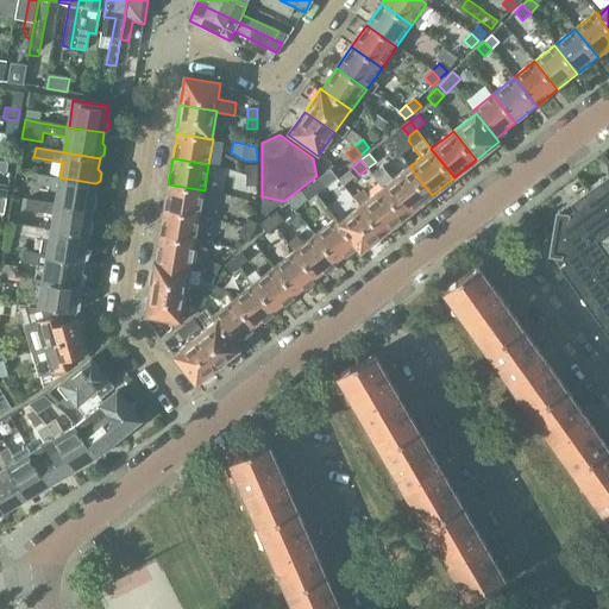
[(256,165),(246,165),(246,175),(256,175),(256,165)]
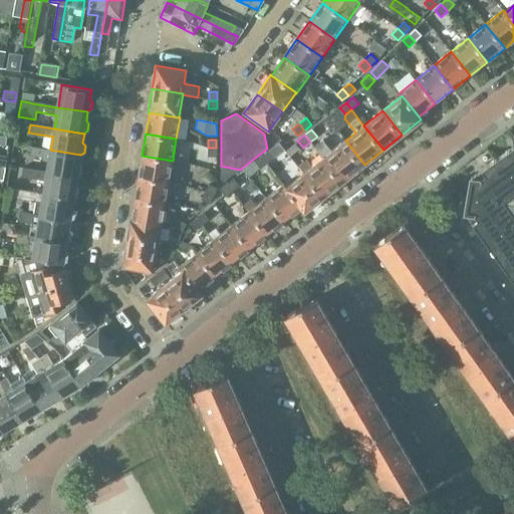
[(341,143),(323,158),(342,183),(360,168),(341,143)]
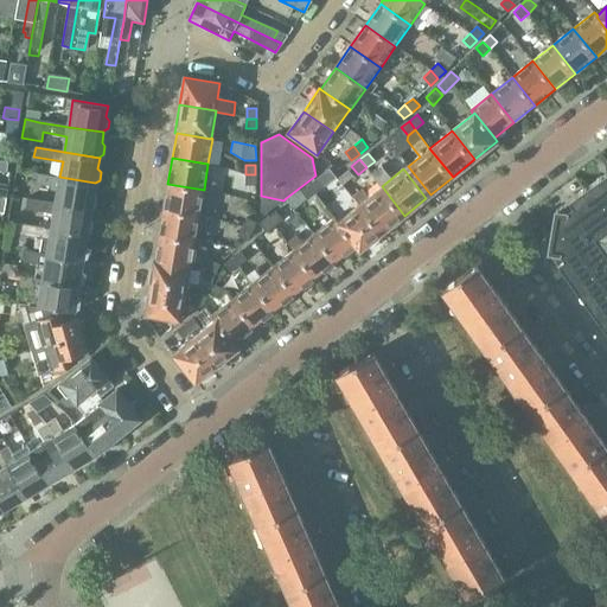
[(349,170),(337,179),(346,190),(350,186),(349,184),(356,178),(349,170)]
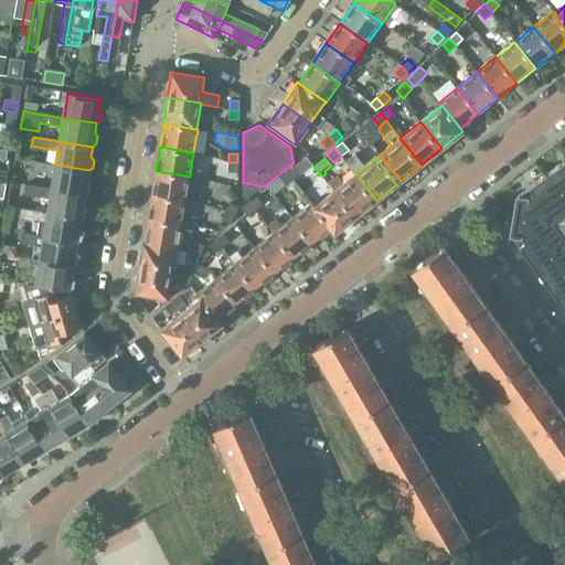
[(87,180),(88,170),(55,164),(35,161),(33,170),(54,173),(52,190),(84,195),(85,193),(88,191),(89,184),(87,180)]
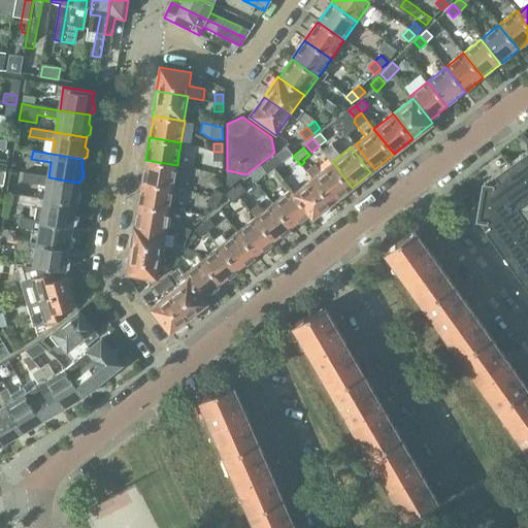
[(222,152),(213,152),(213,161),(222,161),(222,152)]
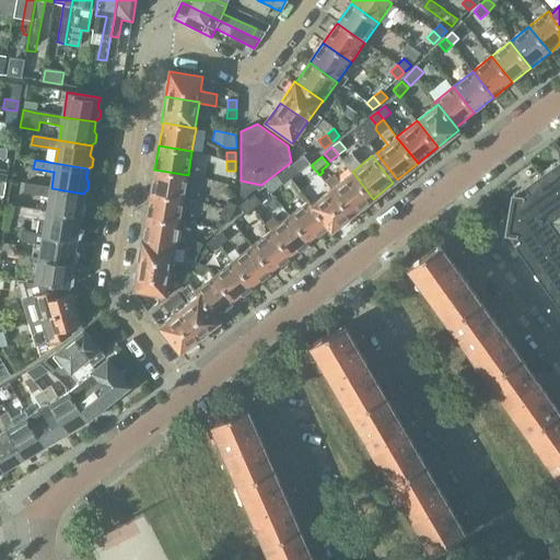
[(556,163),(524,185),(528,190),(522,196),(513,194),(508,231),(515,232),(521,240),(515,243),(524,256),(559,306),(559,167),(559,168),(556,163)]
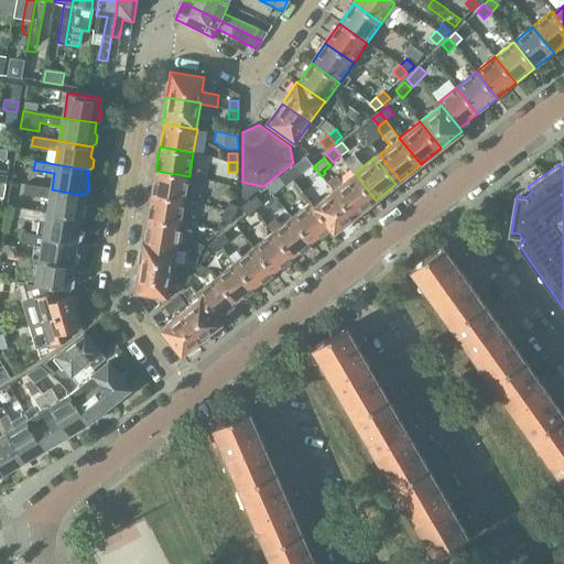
[(314,205),(313,206),(332,229),(334,232),(355,216),(334,190),(321,201),(293,166),(286,172),(293,180),(311,202),(314,205)]
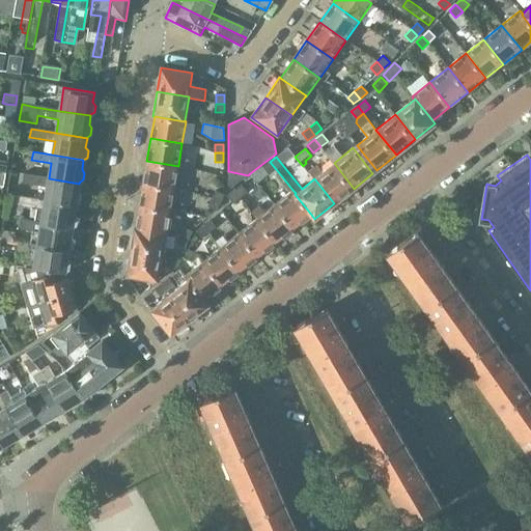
[(146,161),(143,184),(174,189),(178,166),(146,161)]
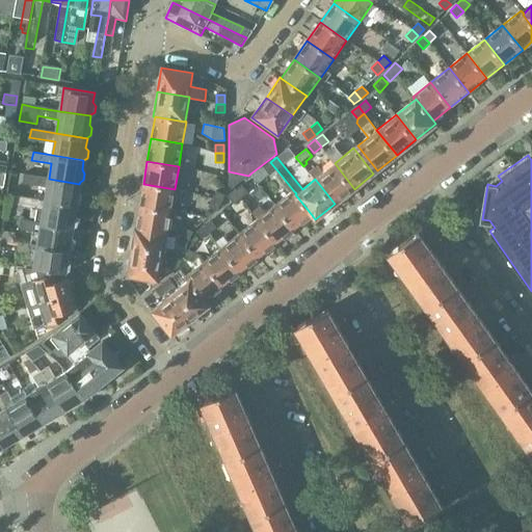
[(276,169),(270,162),(264,167),(269,175),(276,169)]
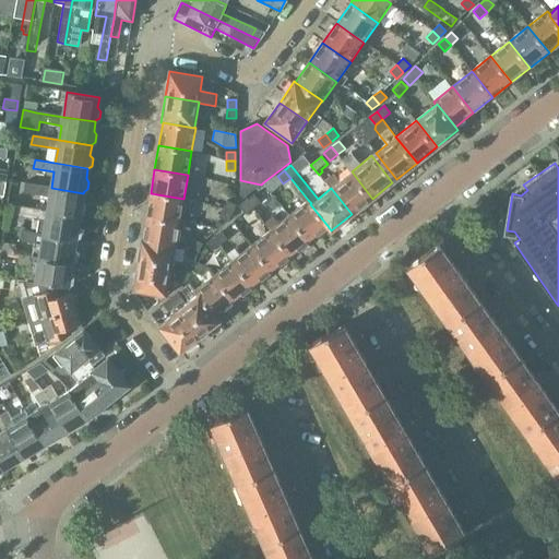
[(352,171),(331,188),(352,214),(372,199),(352,171)]
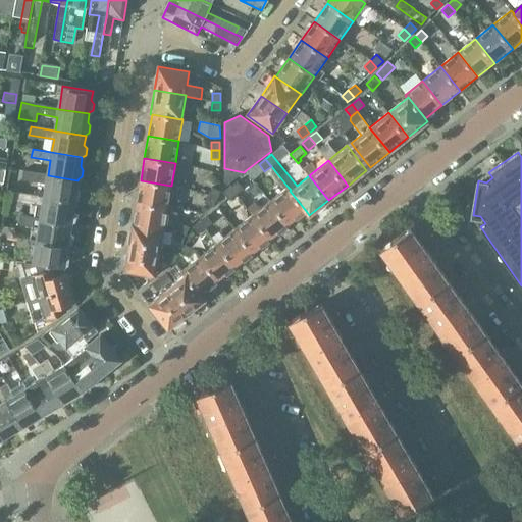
[(47,183),(44,197),(74,202),(74,201),(79,199),(80,192),(76,189),(77,180),(48,175),(10,169),(8,178),(34,181),(34,179),(47,183)]
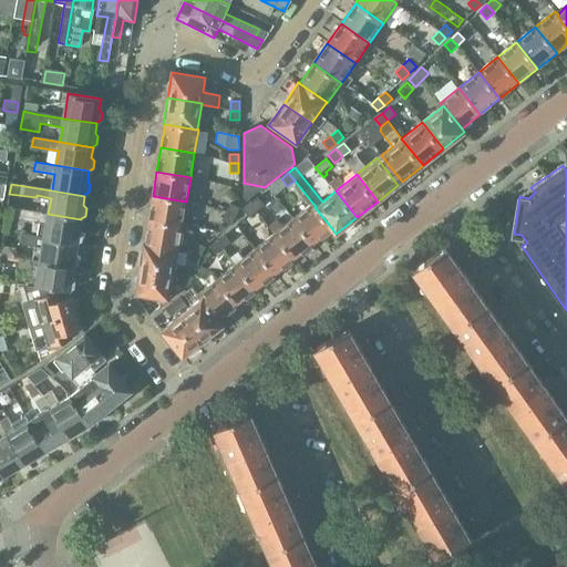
[(153,196),(148,219),(182,225),(186,202),(153,196)]
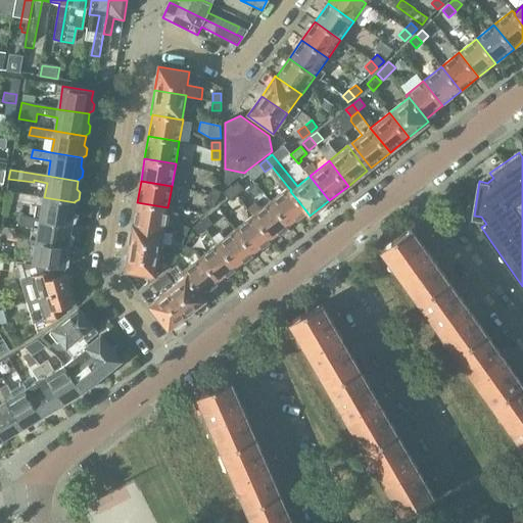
[(237,182),(231,187),(236,194),(243,189),(237,182)]
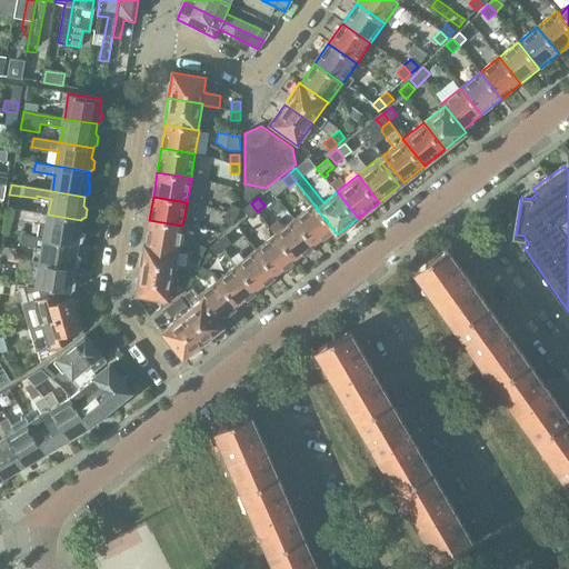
[(240,208),(231,203),(227,212),(236,217),(240,208)]
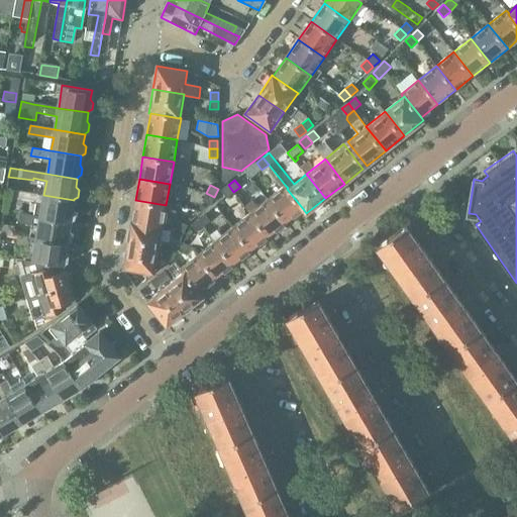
[(228,185),(221,191),(227,197),(233,192),(228,185)]
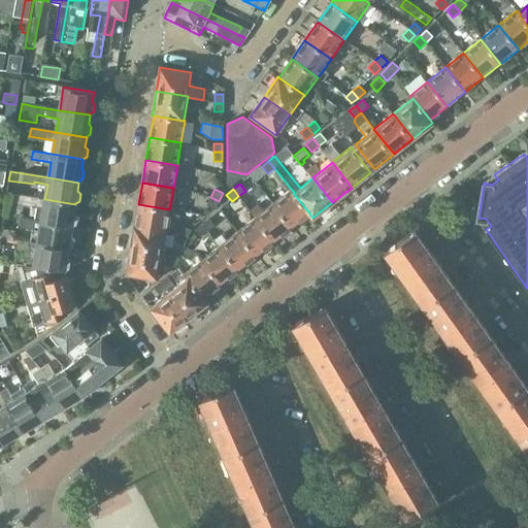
[(291,189),(272,204),(293,229),(310,215),(293,193),(294,192),(291,189)]
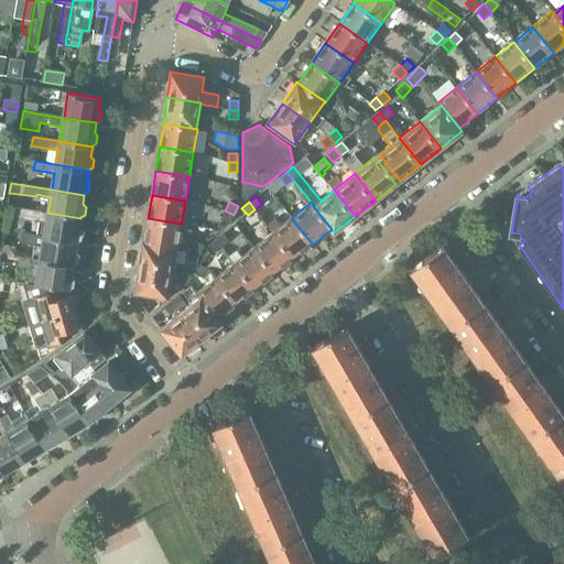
[(80,218),(47,213),(25,209),(23,218),(46,223),(44,237),(76,242),(76,241),(80,238),(82,231),(79,227),(80,218)]
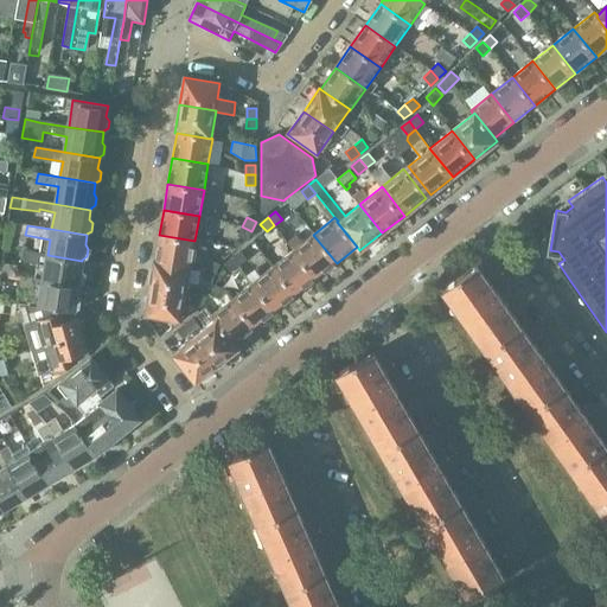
[(251,231),(242,227),(237,236),(247,241),(251,231)]
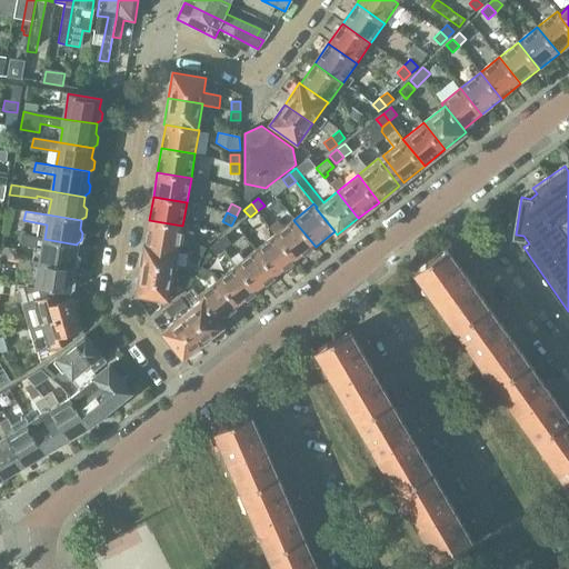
[(146,245),(178,250),(182,226),(149,220),(146,245)]
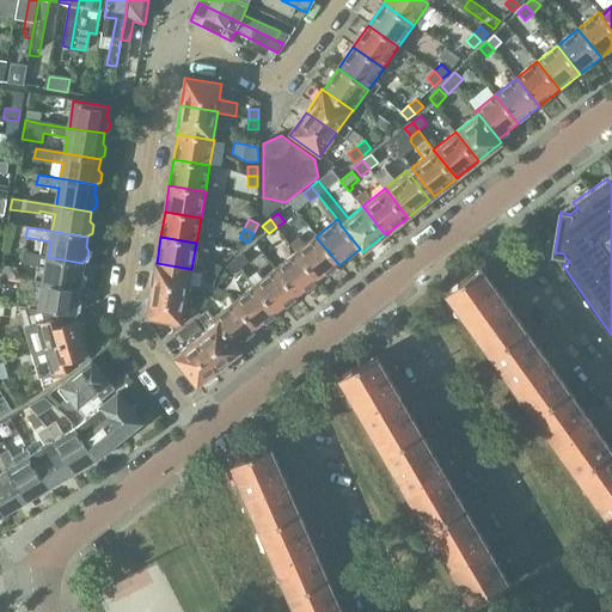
[(295,254),(319,282),(340,265),(316,237),(295,254)]
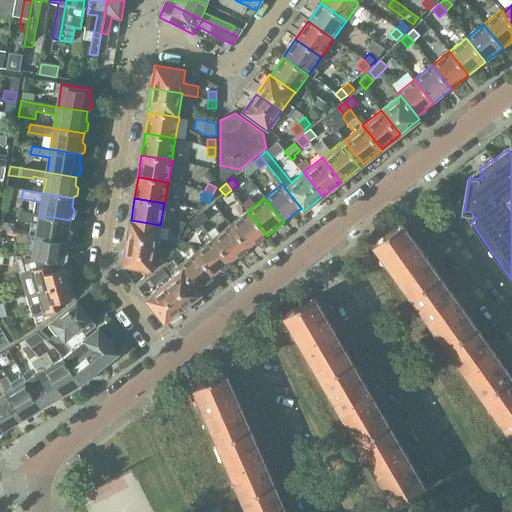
[(203,212),(196,217),(201,224),(208,219),(203,212)]
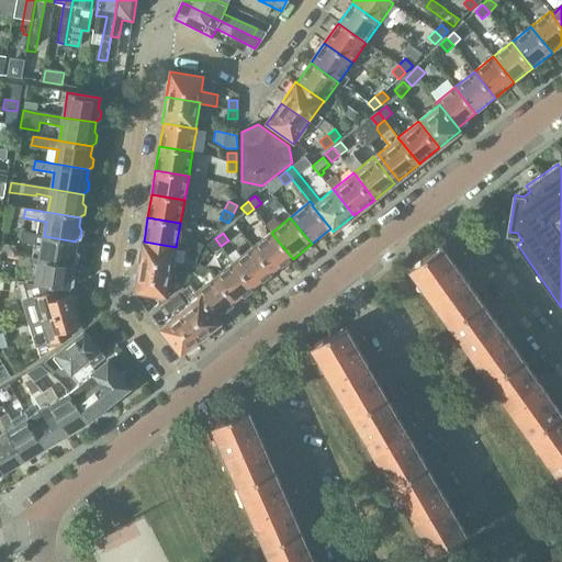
[(271,233),(253,247),(273,273),(293,259),(271,233)]
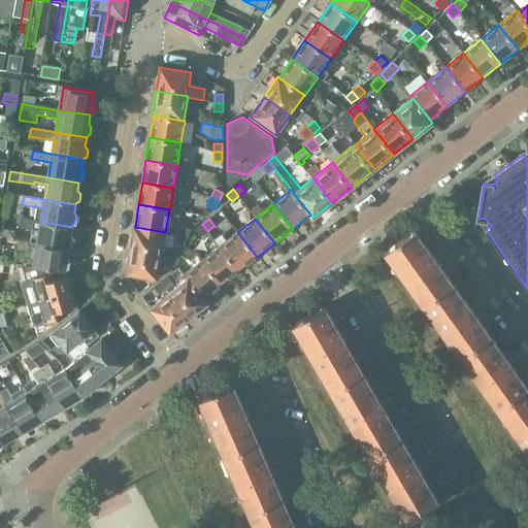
[(71,227),(41,222),(37,243),(68,249),(68,248),(71,245),(72,238),(70,234),(71,227)]
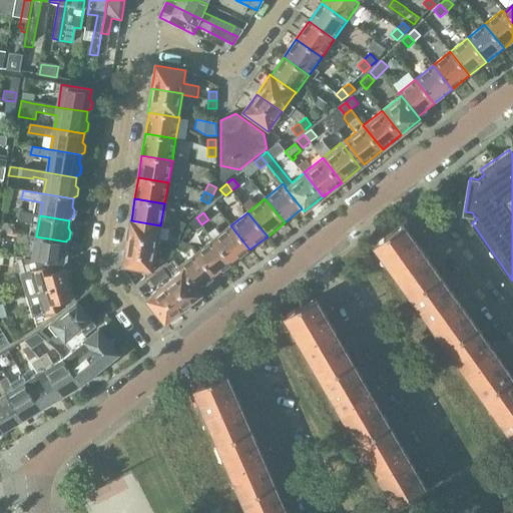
[(196,217),(189,223),(195,230),(201,224),(196,217)]
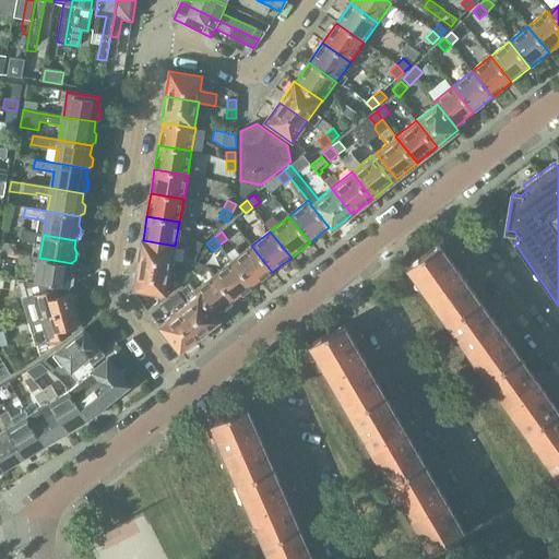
[(142,240),(138,265),(170,271),(173,261),(175,246),(143,240),(142,240)]
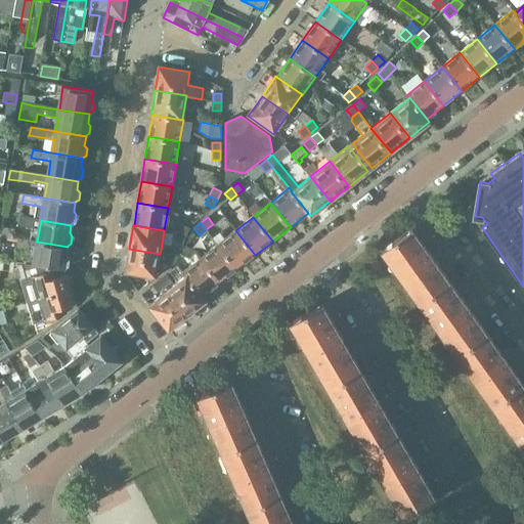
[(190,228),(181,225),(178,232),(186,236),(190,228)]
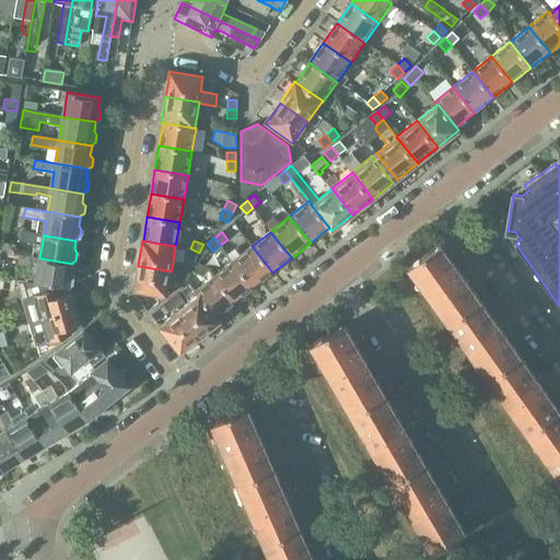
[(15,245),(0,242),(0,245),(0,252),(13,254),(15,245)]
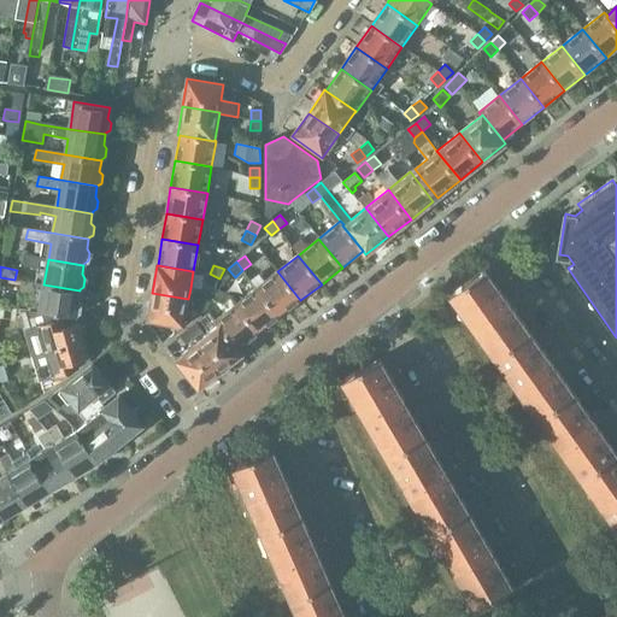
[(450,295),(494,357),(529,331),(486,270),(450,295)]
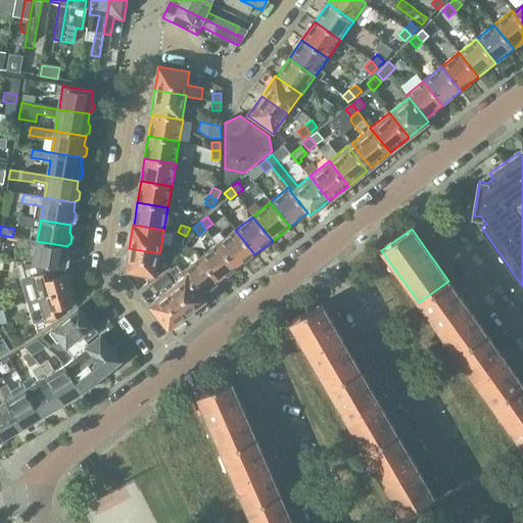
[(235,230),(218,244),(237,269),(254,254),(235,230)]
